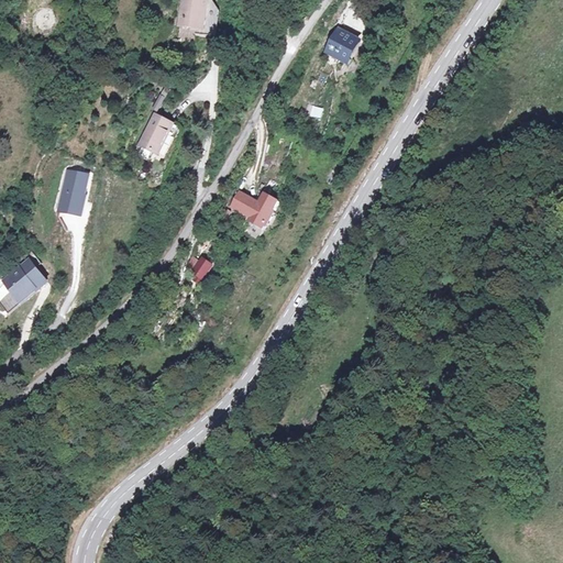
[(196,0),(185,0),(180,28),(200,30),(202,31),(208,2),(196,0)]
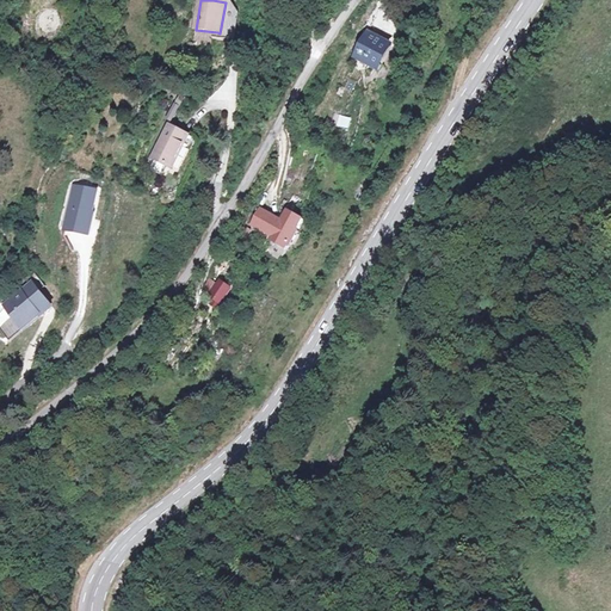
[(226,42),(232,4),(226,2),(220,34),(217,32),(216,39),(226,42)]
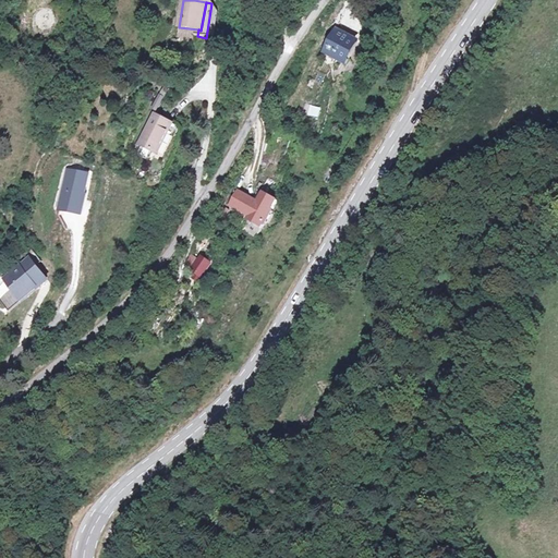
[(43,31),(47,31),(50,29),(53,26),(56,24),(56,20),(56,16),(55,12),(51,10),(48,8),(44,8),(40,9),(37,10),(35,13),(34,16),(33,21),(34,24),(36,27),(39,29),(43,31)]
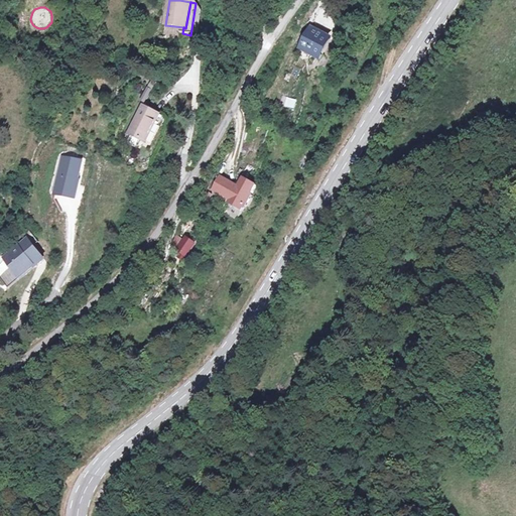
[(176,35),(178,29),(164,25),(162,32),(176,35)]
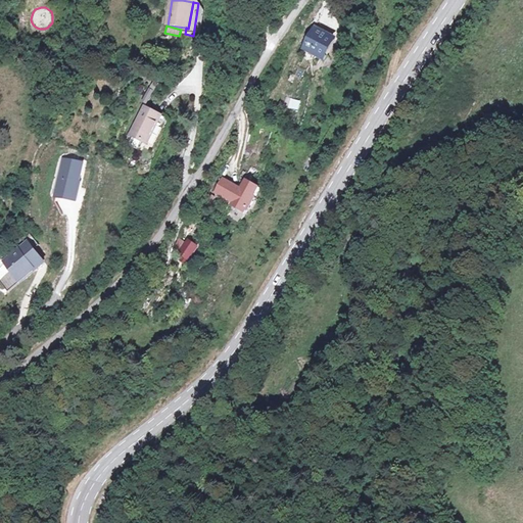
[(316,32),(305,50),(322,58),(328,49),(330,50),(334,41),(316,32)]
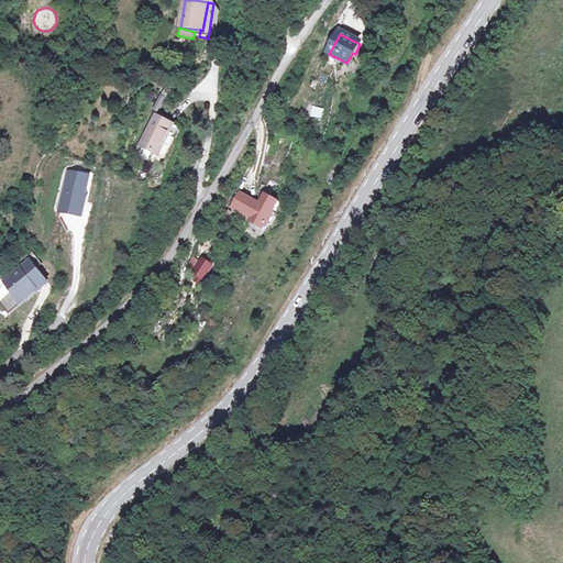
[(159,96),(153,110),(161,112),(166,99),(159,96)]
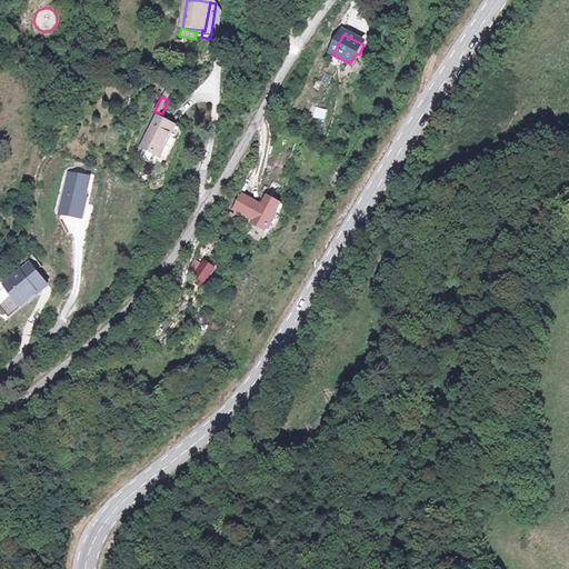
[(323,119),(327,111),(316,107),(312,115),(323,119)]
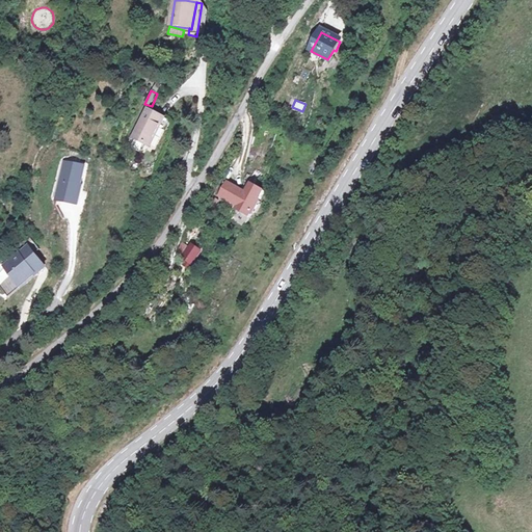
[(152,110),(134,140),(154,150),(171,121),(152,110)]
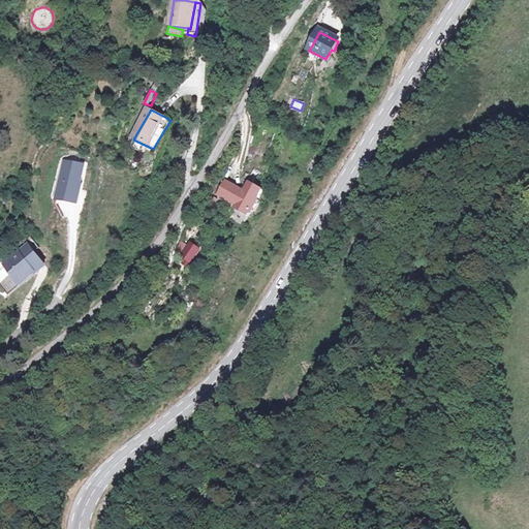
[(84,164),(62,160),(54,197),(75,203),(84,164)]
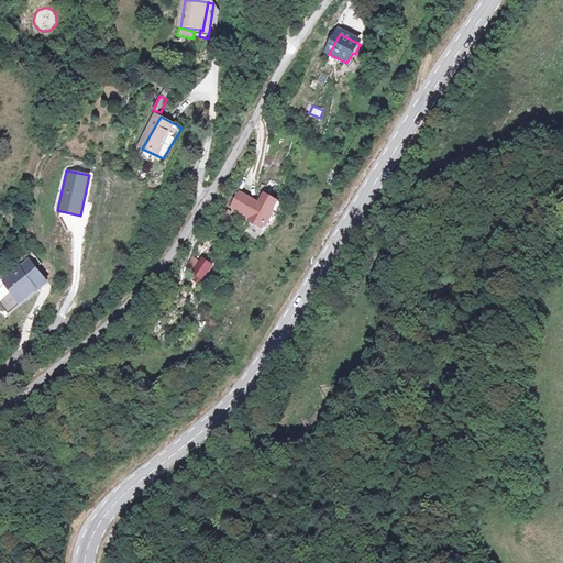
[(244,194),(236,208),(257,219),(255,223),(268,231),(271,228),(273,229),(280,214),(278,213),(284,203),(271,196),(268,199),(265,206),(260,203),(244,194)]
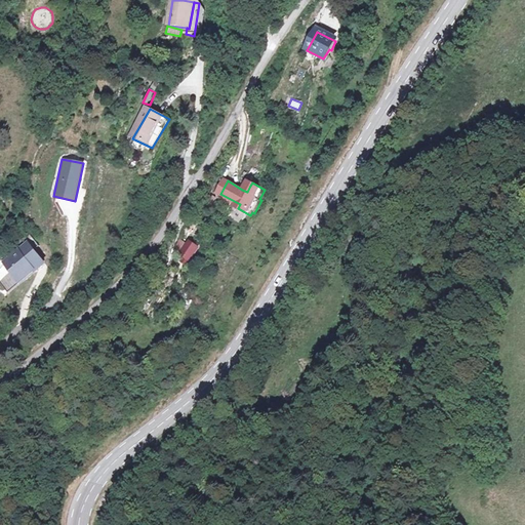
[(191,268),(205,250),(192,239),(177,256),(191,268)]
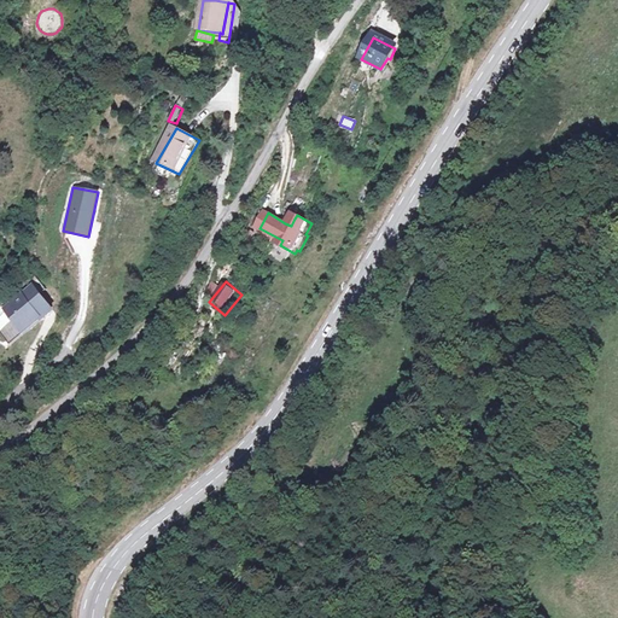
[(54,314),(35,290),(10,309),(29,334),(54,314)]
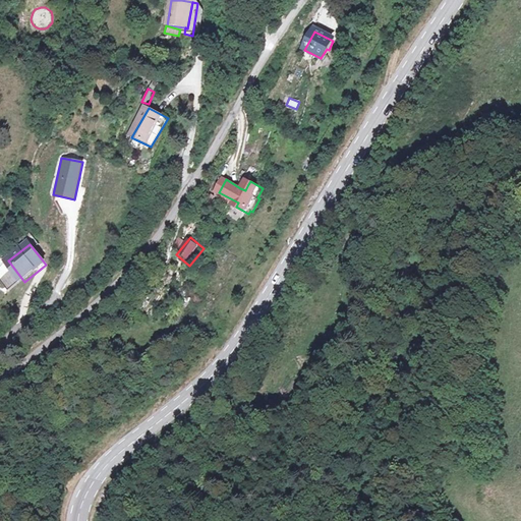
[(4,264),(0,268),(0,277),(12,289),(20,280),(4,264)]
